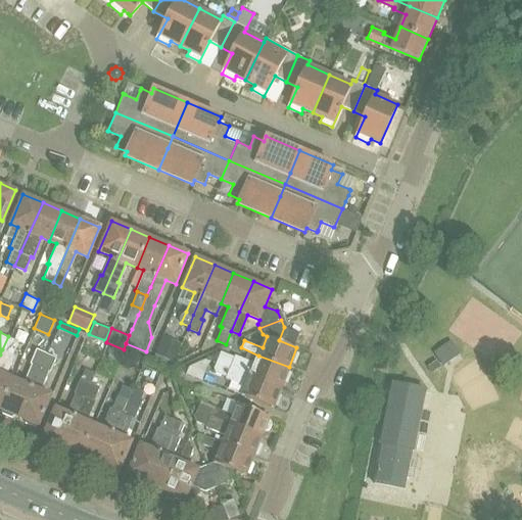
[(8,336),(2,349),(0,355),(0,407),(12,377),(6,375),(14,355),(12,355),(18,340),(8,336)]
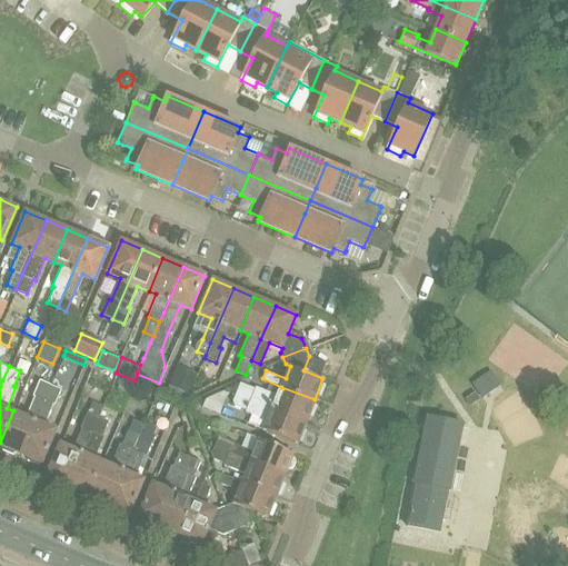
[(176,367),(168,385),(169,385),(185,391),(188,393),(192,383),(195,376),(176,367)]
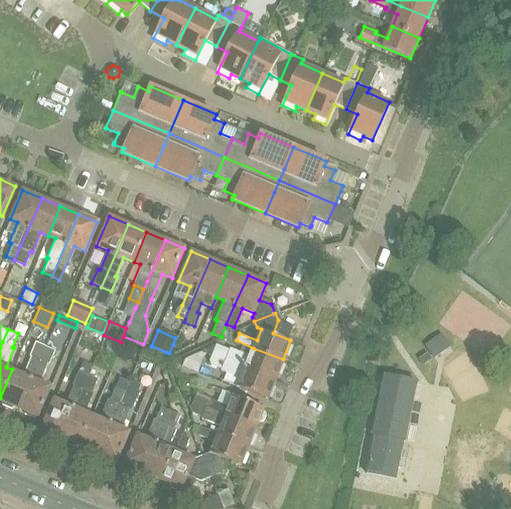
[(426,344),(434,355),(449,344),(442,333),(426,344)]
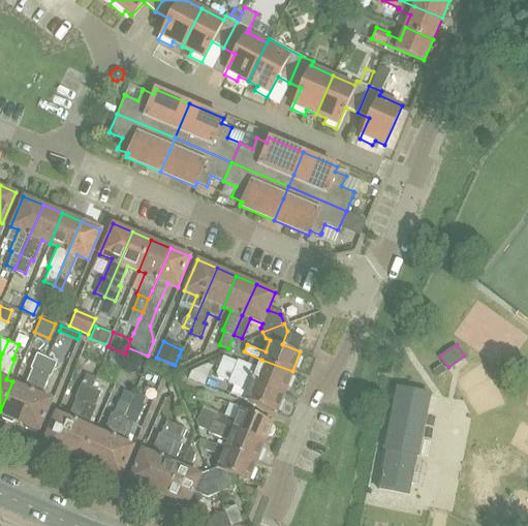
[(20,420),(40,370),(45,357),(36,352),(30,366),(32,367),(24,387),(12,381),(0,411),(20,420)]
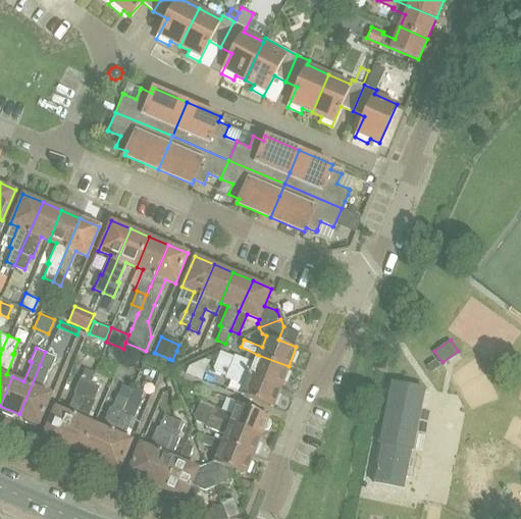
[(281,383),(289,366),(258,355),(255,364),(220,350),(216,358),(281,383)]
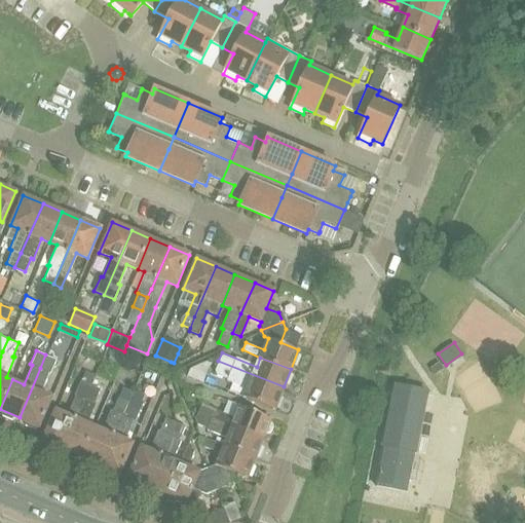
[(45,355),(40,368),(20,417),(38,425),(50,397),(40,391),(48,372),(50,372),(55,359),(45,355)]
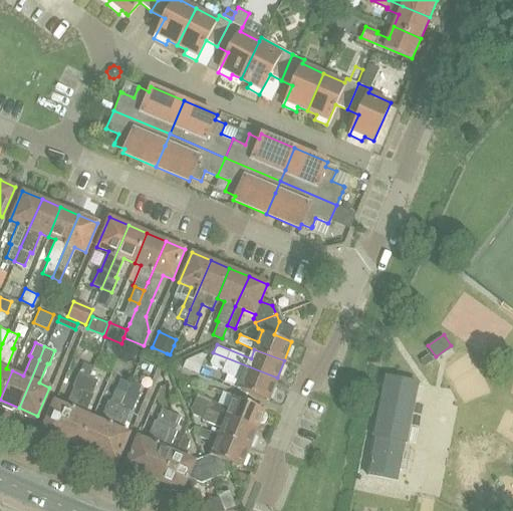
[(268,399),(277,377),(213,352),(210,360),(211,364),(222,368),(221,370),(242,379),(239,387),(268,399)]
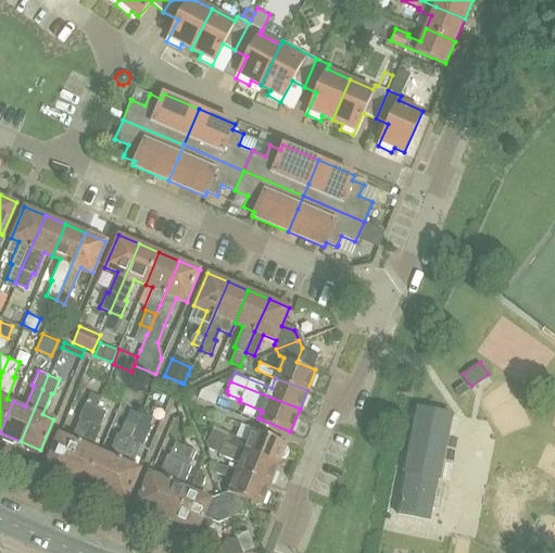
[(464,381),(454,388),(458,396),(469,389),(464,381)]
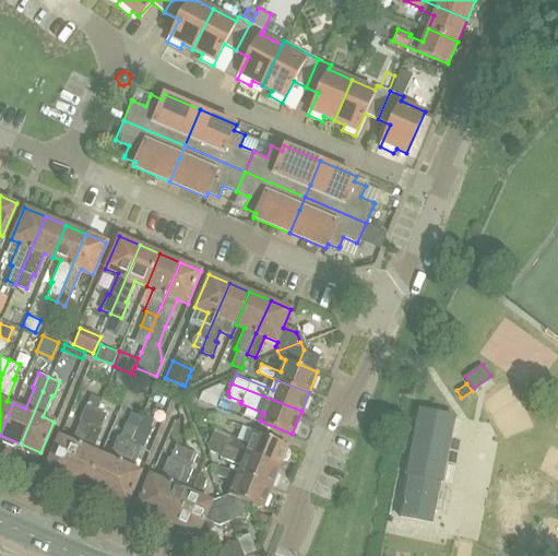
[(95,409),(88,424),(67,476),(86,485),(99,452),(92,450),(102,428),(99,427),(106,413),(103,411),(105,406),(98,403),(96,409),(95,409)]
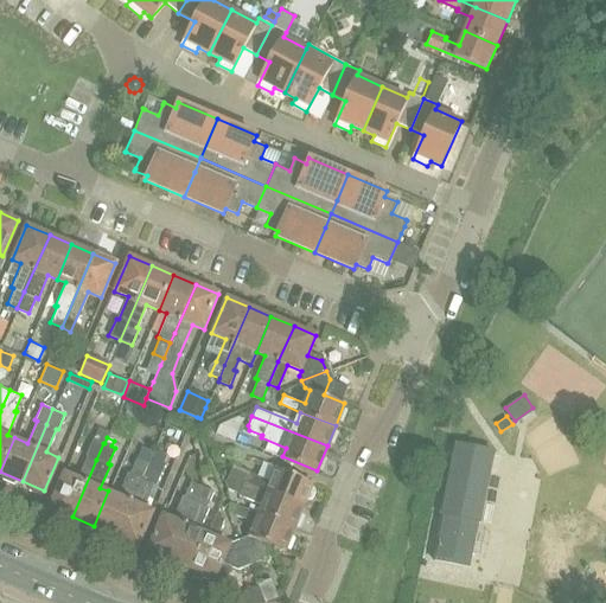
[(93,438),(85,455),(76,476),(64,472),(49,507),(72,517),(96,460),(103,443),(93,438)]
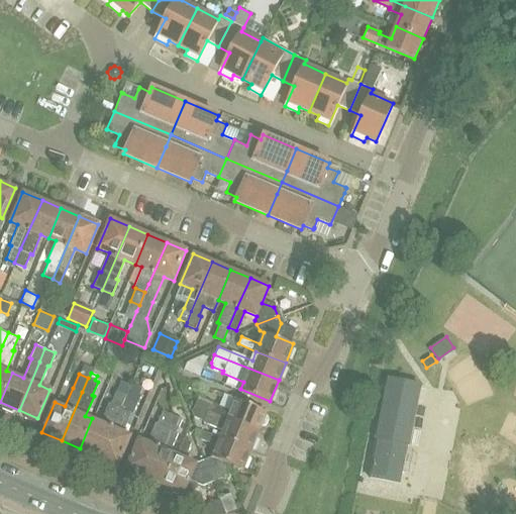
[(377,437),(370,476),(398,482),(400,473),(404,449),(405,442),(407,442),(418,392),(420,382),(389,376),(377,437)]
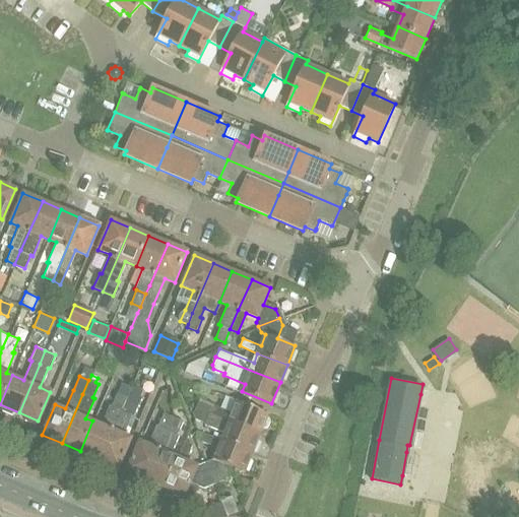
[(101,425),(92,421),(80,451),(99,458),(120,409),(126,395),(117,392),(112,405),(109,404),(101,425)]
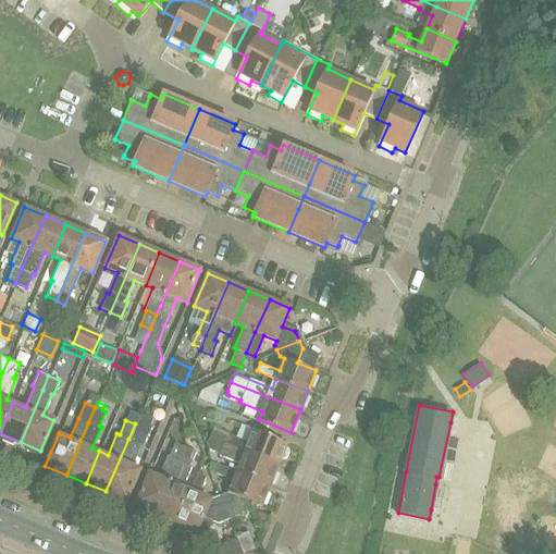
[(209,435),(278,464),(281,457),(284,457),(286,456),(288,451),(287,447),(285,445),(286,443),(255,429),(249,442),(227,432),(229,430),(213,423),(209,435)]
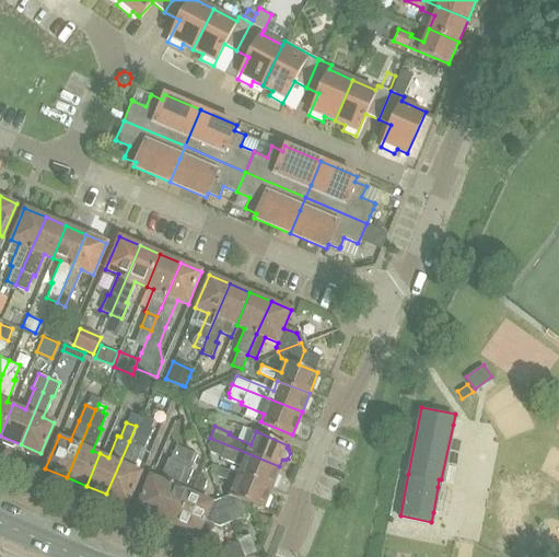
[(270,487),(279,466),(210,438),(207,445),(208,449),(221,454),(220,456),(242,466),(239,473),(270,487)]
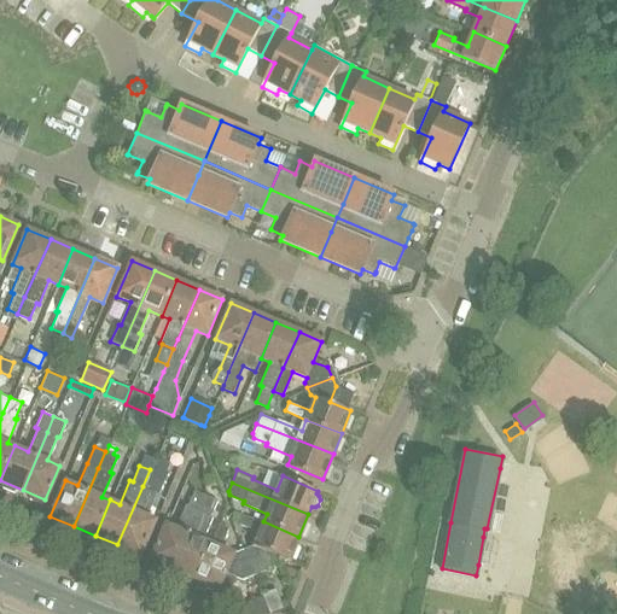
[(143,486),(117,544),(140,554),(155,519),(147,515),(157,492),(143,486)]
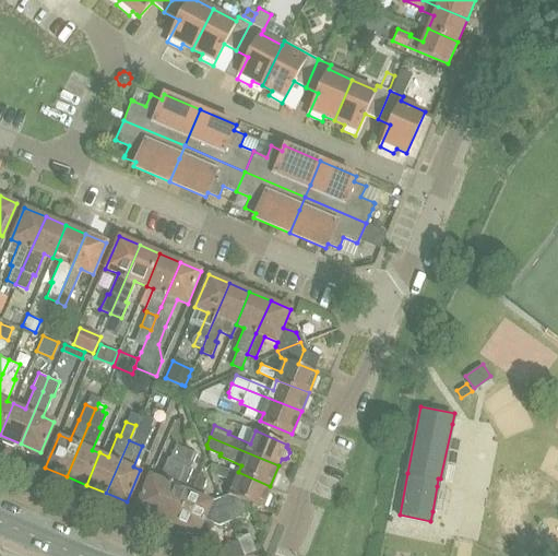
[(157,515),(178,461),(183,447),(176,442),(169,458),(161,478),(150,474),(135,506),(157,515)]
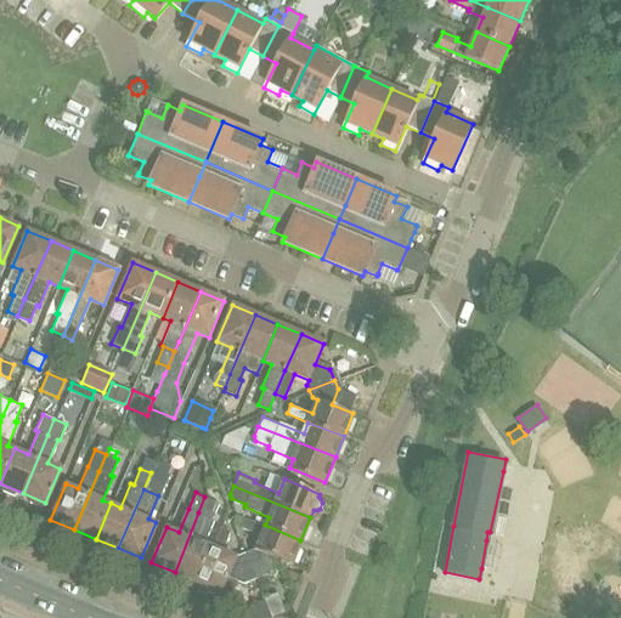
[(204,497),(198,512),(175,572),(196,582),(210,545),(203,543),(214,519),(212,517),(219,503),(204,497)]
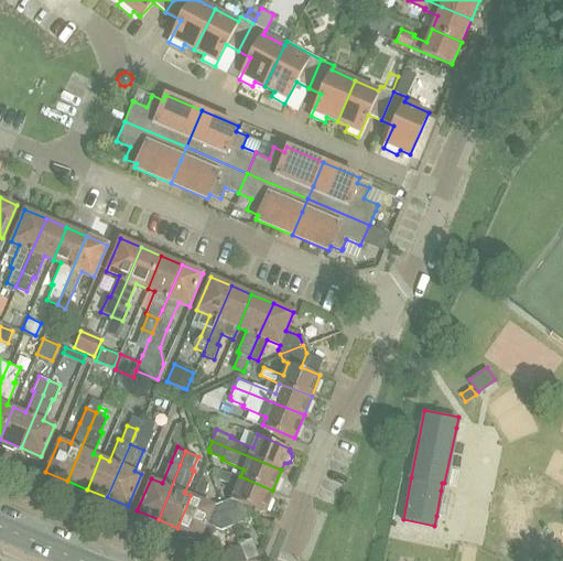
[(264,511),(272,491),(240,476),(240,477),(215,467),(212,475),(237,485),(231,497),(226,495),(222,497),(230,522),(240,518),(246,504),(264,511)]
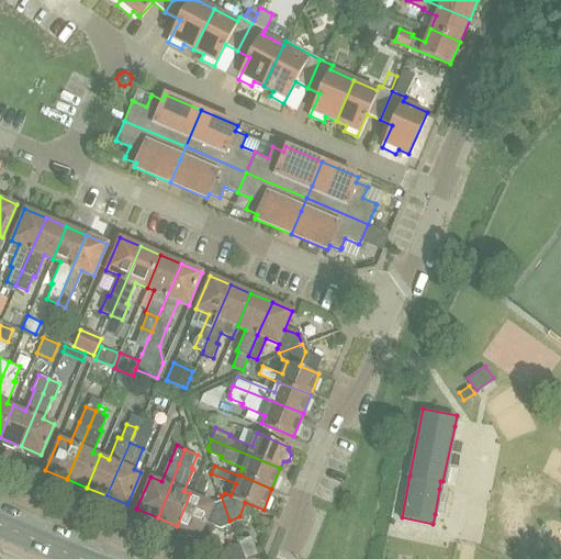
[(221,524),(229,521),(221,495),(213,499),(212,502),(200,498),(208,479),(200,476),(191,494),(190,493),(177,526),(199,536),(206,518),(221,524)]
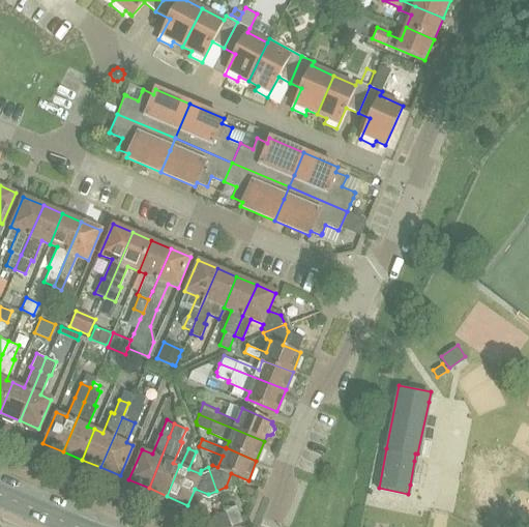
[(245,485),(241,495),(252,499),(256,490),(245,485)]
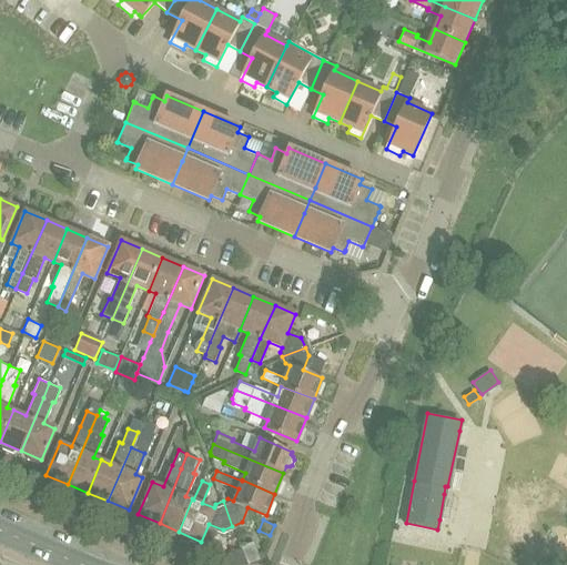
[(232,547),(221,563),(226,564),(245,564),(247,564),(242,548),(234,550),(232,547)]
